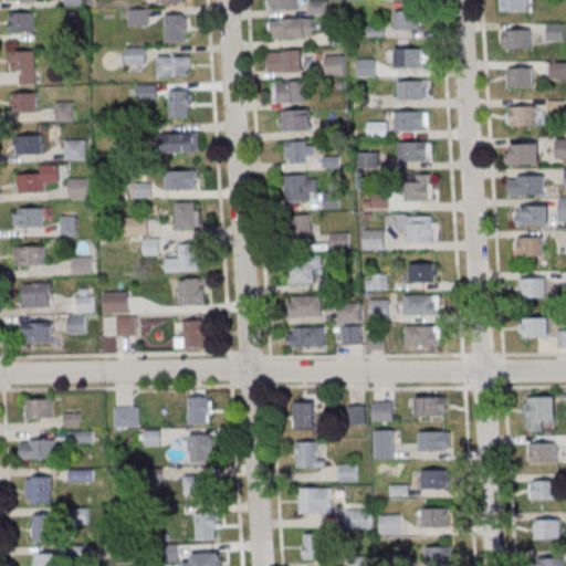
[(300,10),(299,0),(269,0),(270,10),(300,10)]
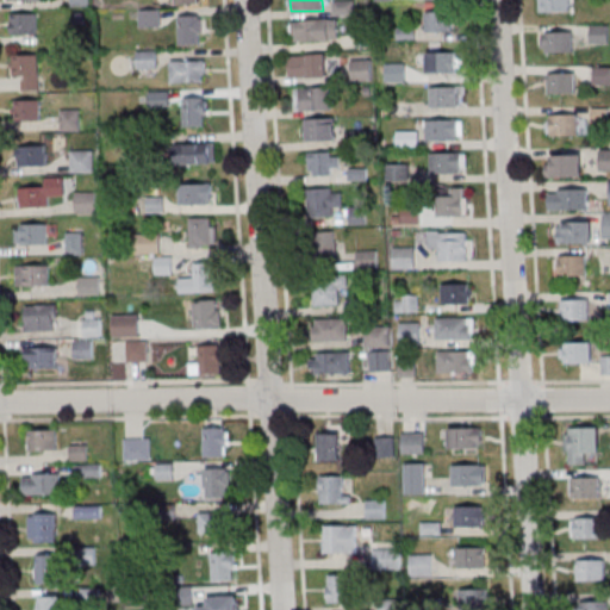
[(539,0),(540,12),(571,12),(571,0),(539,0)]
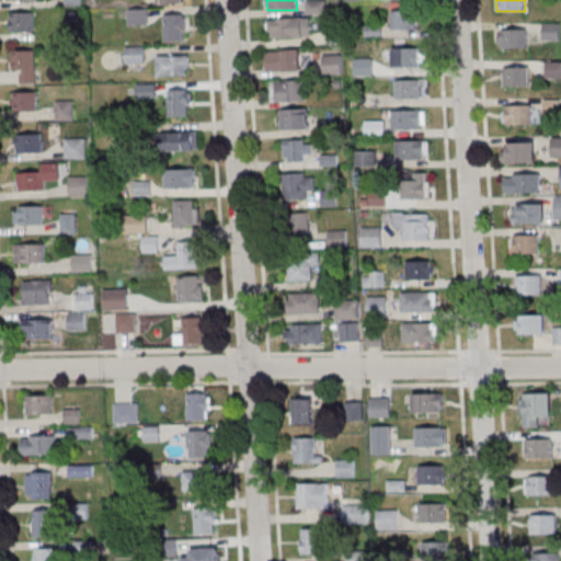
[(325,13),(325,2),(309,2),(309,13),(325,13)]
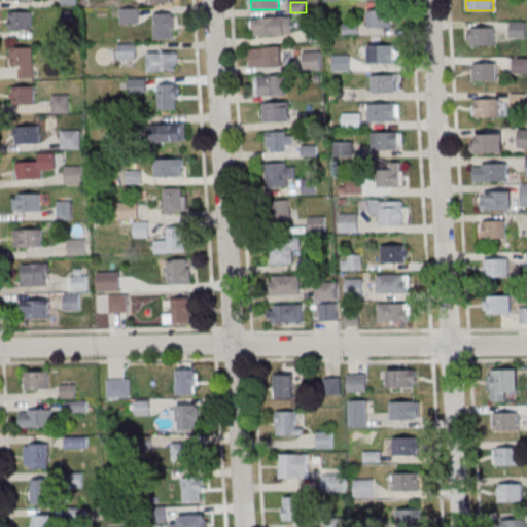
[(120,23),(139,23),(139,7),(120,7),(120,23)]
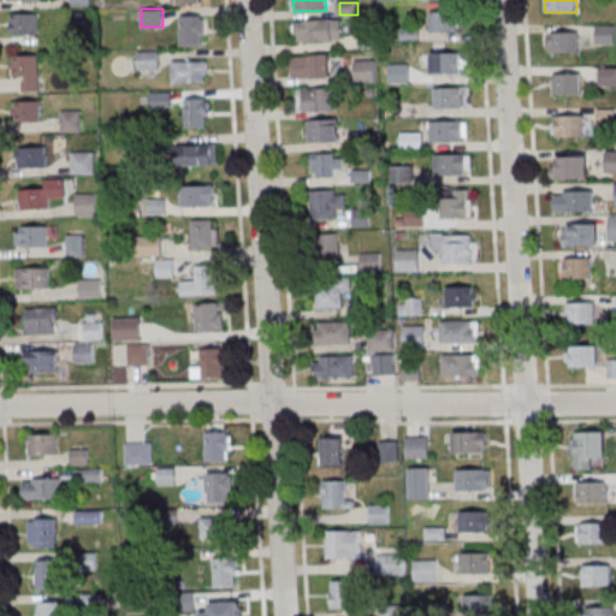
[(457,33),(457,11),(430,11),(430,33),(457,33)]
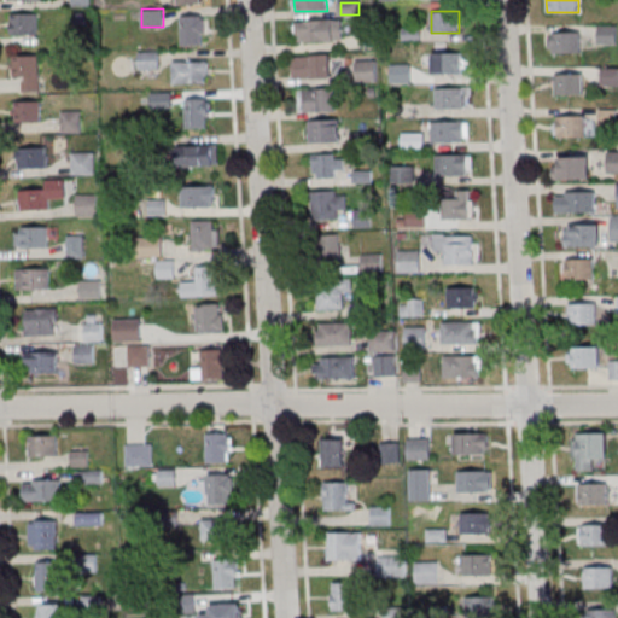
[(38,34),(38,13),(11,13),(11,34),(38,34)]
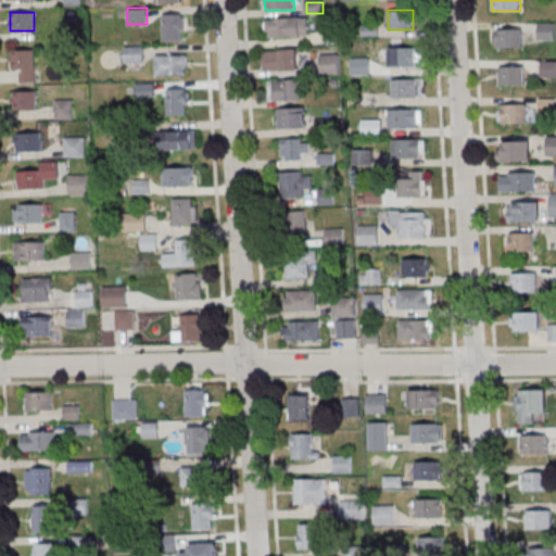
[(162,14),(162,40),(186,40),(186,14),(162,14)]
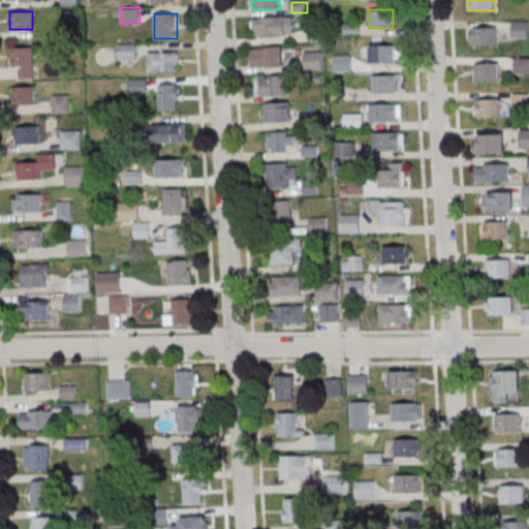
[(253,36),(293,36),(293,18),(253,18),(253,36)]
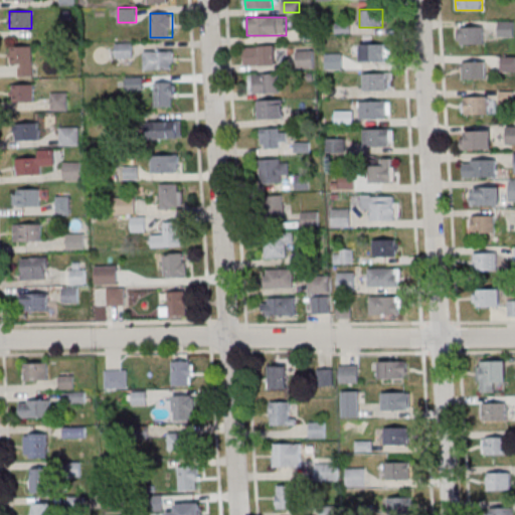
[(484,44),(484,26),(458,26),(458,44),(484,44)]
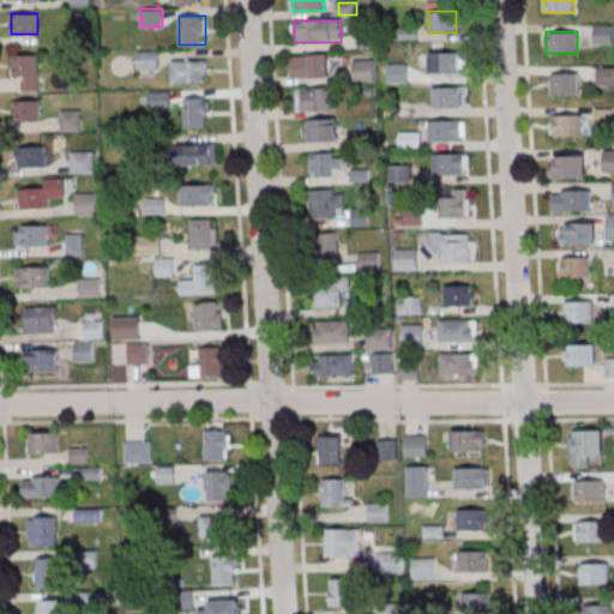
[(158,50),(138,50),(138,70),(158,70),(158,50)]
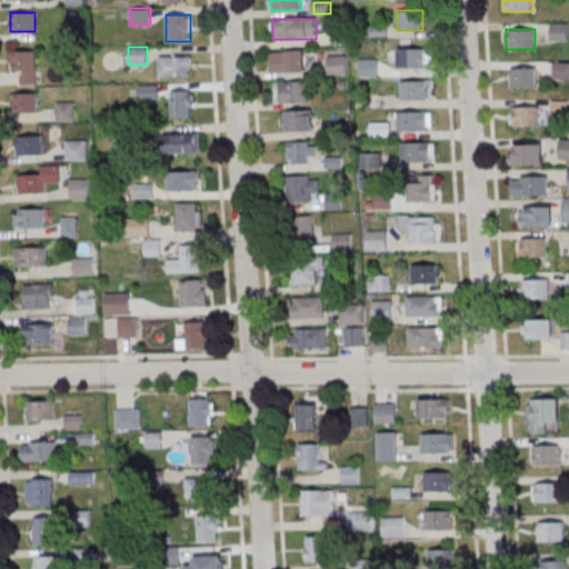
[(428,48),(398,48),(398,69),(428,69),(428,48)]
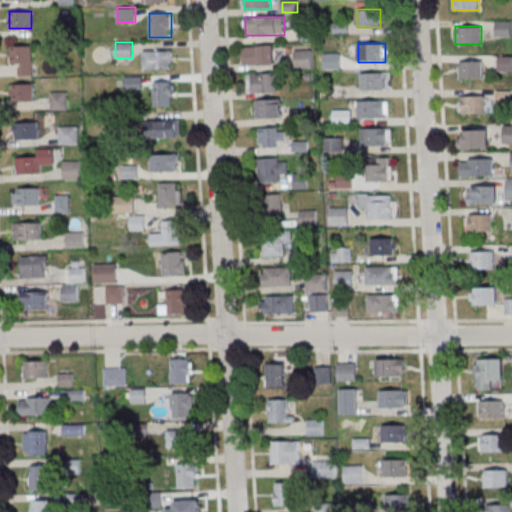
[(33,45),(11,45),(11,65),(22,65),(22,75),(33,75),(33,45)]
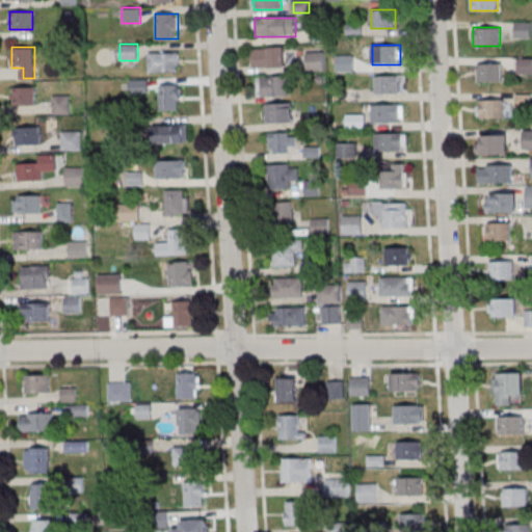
[(251,68),(285,68),(285,48),(251,48),(251,68)]
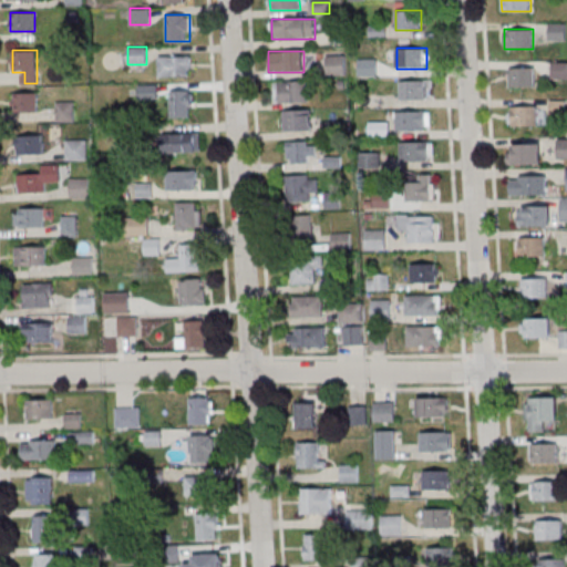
[(192,55),(158,55),(158,76),(192,76),(192,55)]
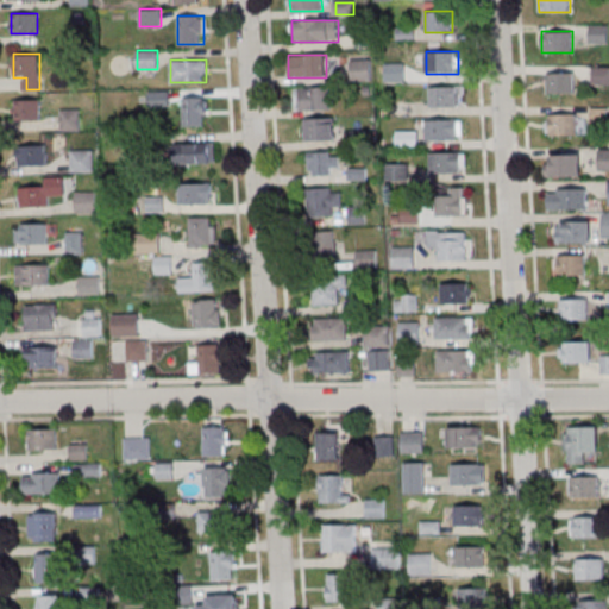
[(372,80),(372,60),(351,60),(351,80),(372,80)]
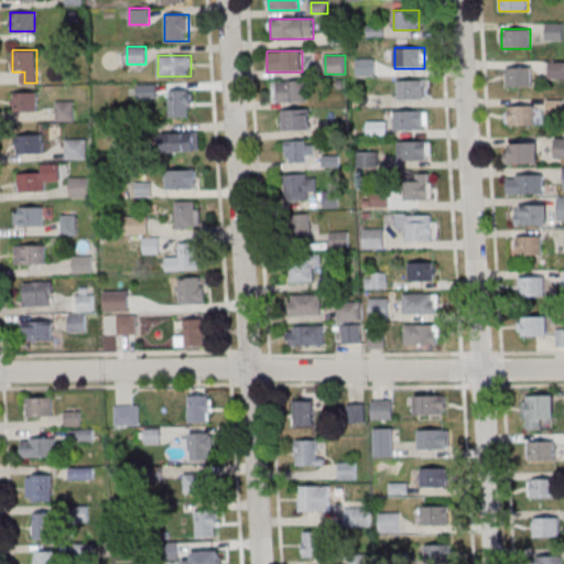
[(357,58),(357,75),(376,75),(376,58),(357,58)]
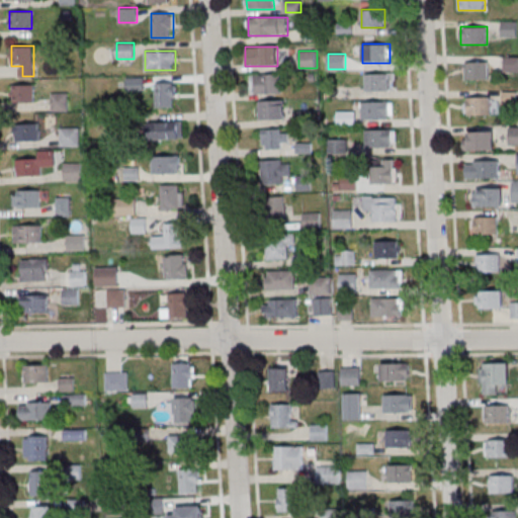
[(490,79),(490,62),(464,62),(464,79),(490,79)]
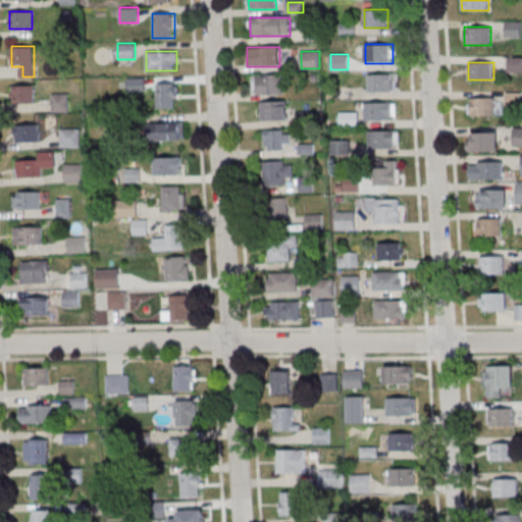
[(397,92),(397,73),(367,73),(367,92),(397,92)]
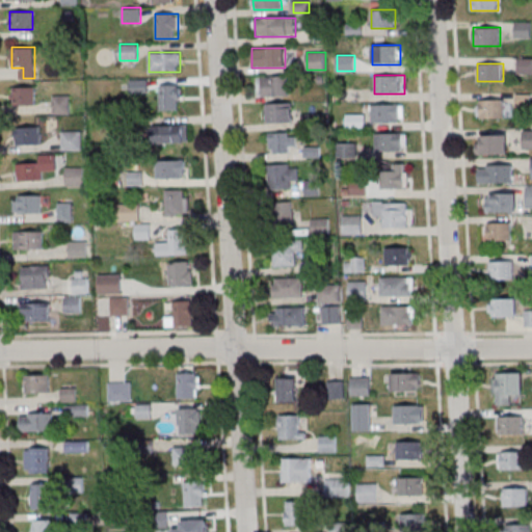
[(291,97),(291,77),(258,77),(258,97),(291,97)]
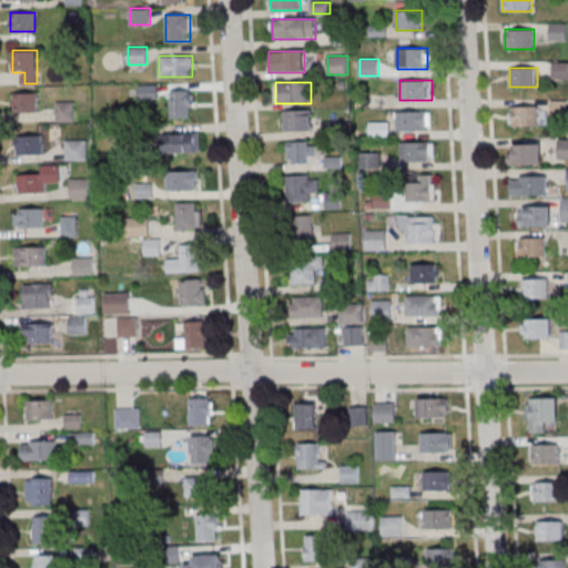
[(158,87),(140,87),(140,98),(158,98),(158,87)]
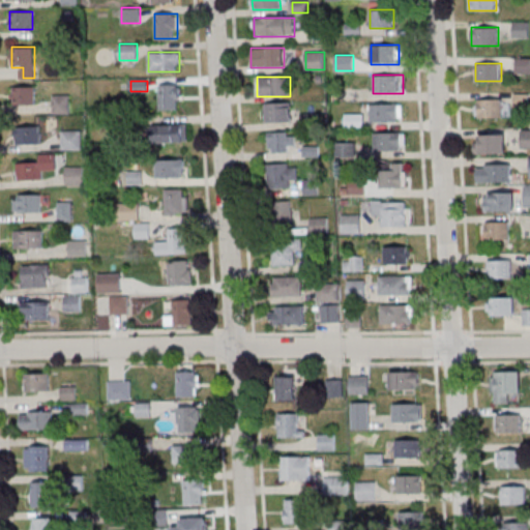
[(159,85),(159,110),(180,110),(180,85),(159,85)]
